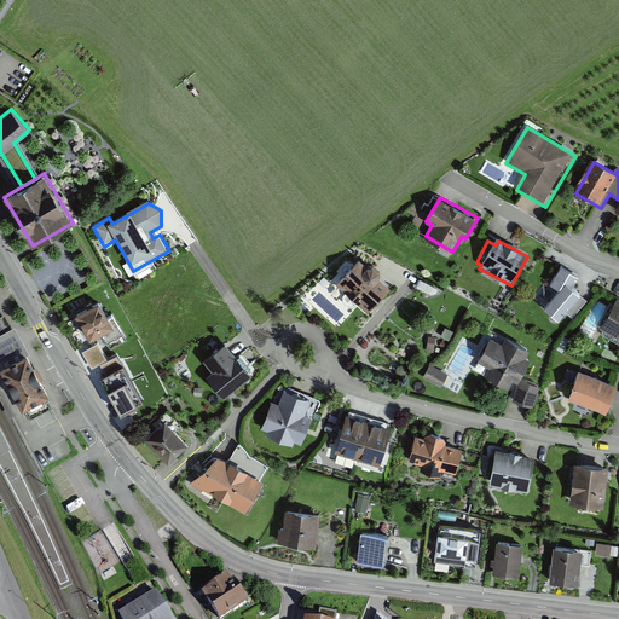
[(368,313),(389,288),(380,279),(380,272),(374,266),(366,266),(359,260),(335,284),(368,313)]
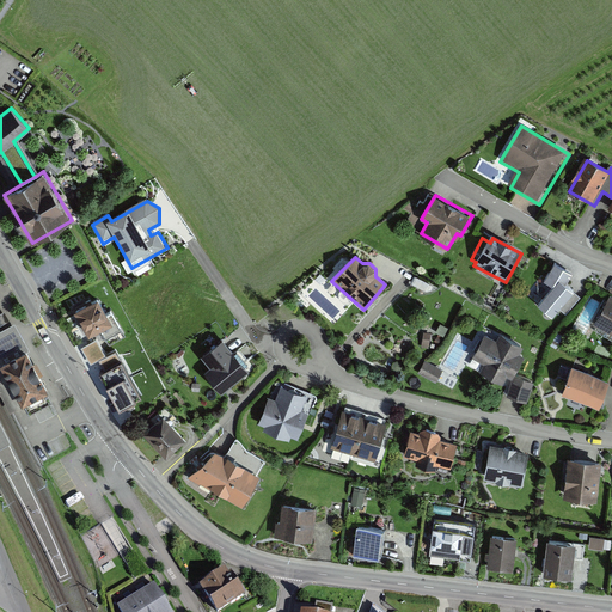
[(552,316),(573,291),(567,283),(571,273),(554,263),(543,281),(552,286),(538,304),(552,316)]
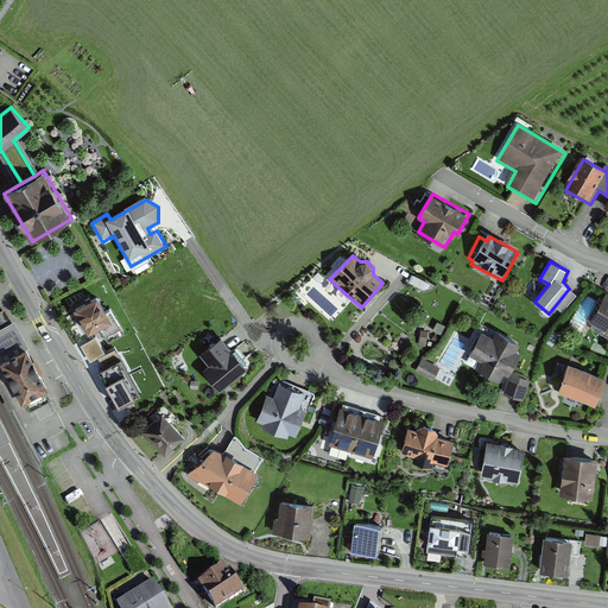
[(607,334),(607,295),(589,323),(607,334)]
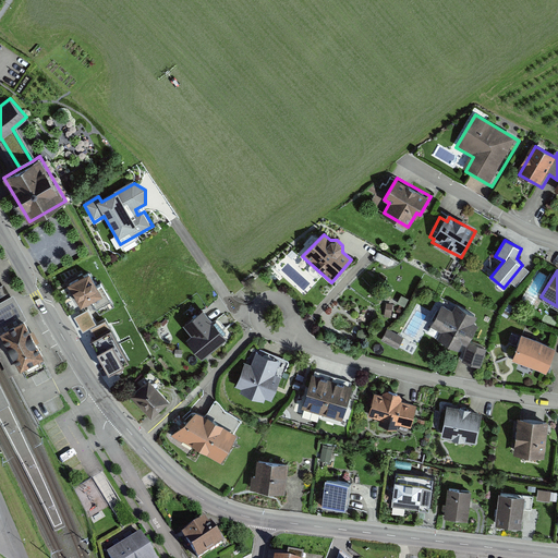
[(98,287),(89,273),(68,284),(81,307),(93,301),(96,305),(109,296),(101,284),(98,287)]
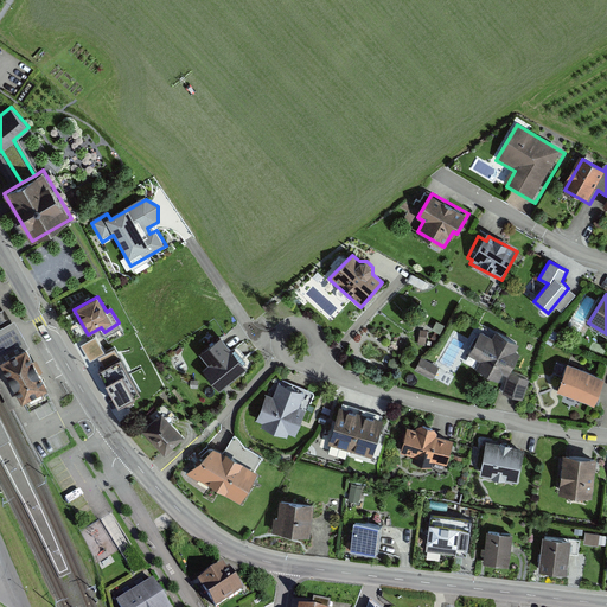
[(13,320),(0,327),(0,362),(0,363),(24,349),(29,346),(21,334),(13,320)]
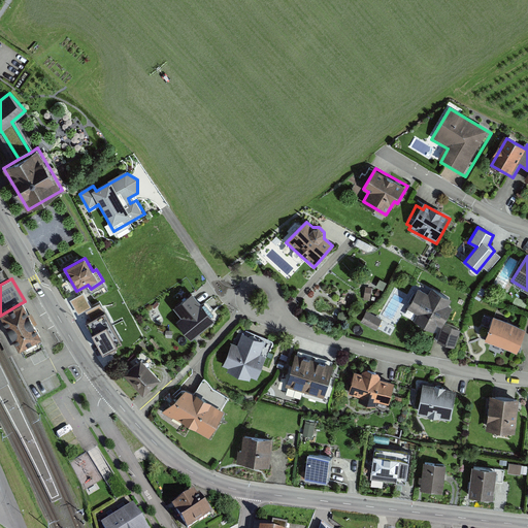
[(363,298),(371,300),(373,288),(365,287),(363,298)]
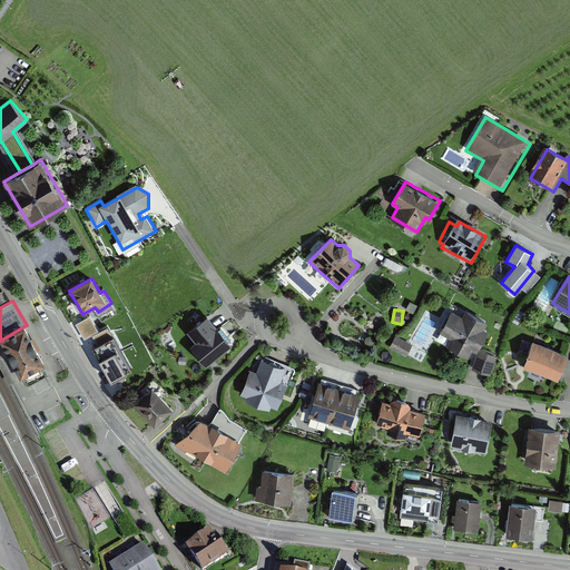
[(472,364),(491,327),(465,315),(462,321),(449,314),(439,336),(449,342),(444,350),(472,364)]
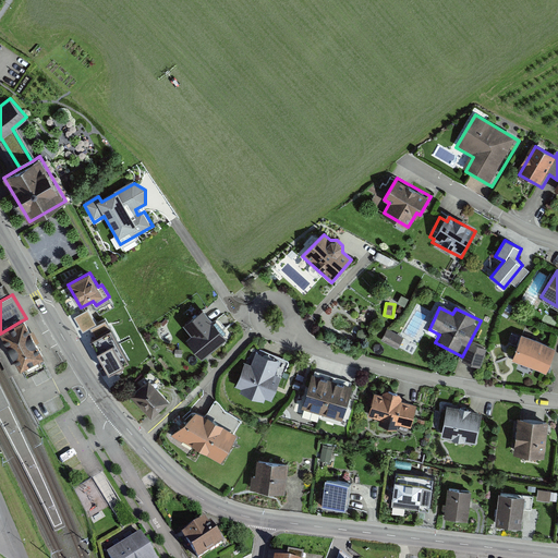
[(228,339),(203,308),(182,326),(191,336),(185,340),(203,360),(228,339)]
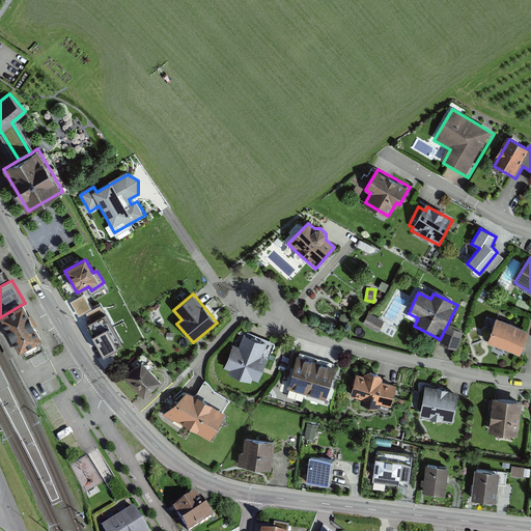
[(86,314),(92,311),(83,296),(71,303),(79,318),(86,314)]
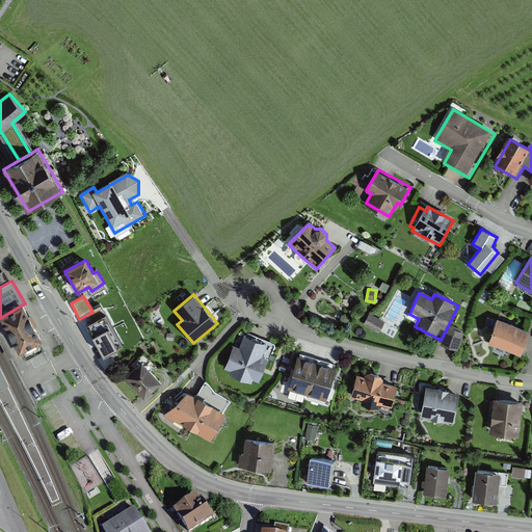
[(0,318),(19,350),(21,349),(22,351),(26,358),(45,348),(40,339),(21,306),(0,318)]
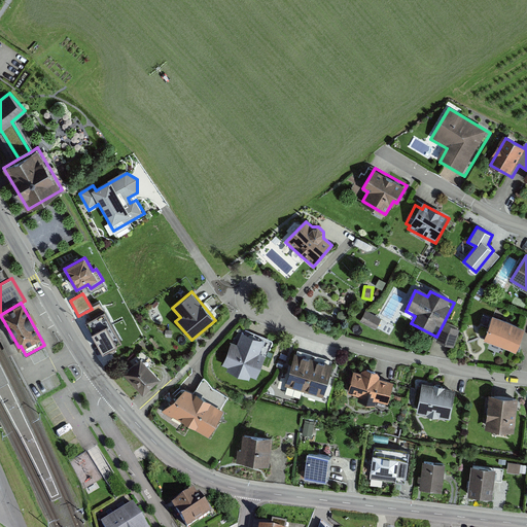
[(85,323),(103,356),(121,346),(99,305),(92,309),(85,312),(91,321),(85,323)]
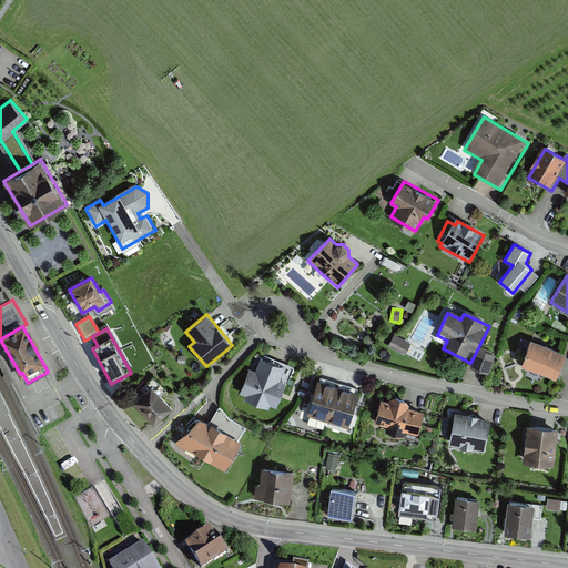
[(405,355),(412,344),(394,335),(388,346),(405,355)]
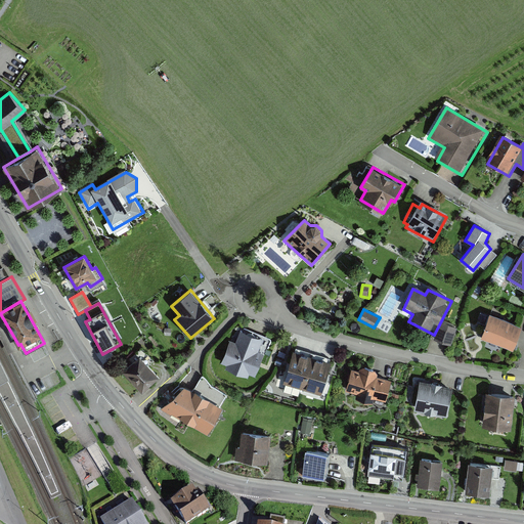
[(0,337),(9,353),(22,346),(20,344),(18,345),(0,313),(0,312),(0,337)]
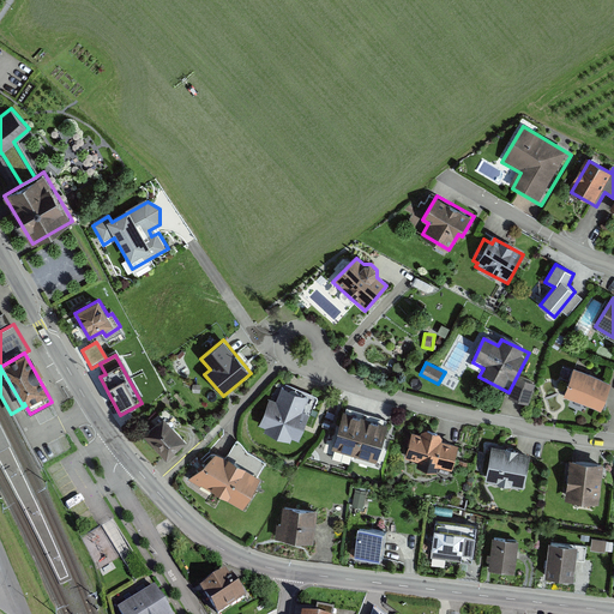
[(601,405),(609,381),(575,369),(566,393),(601,405)]
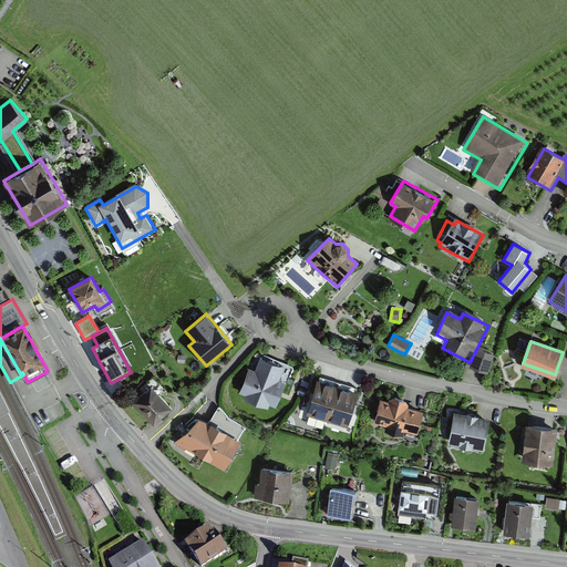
[(495,358),(477,351),(470,372),(488,379),(495,358)]
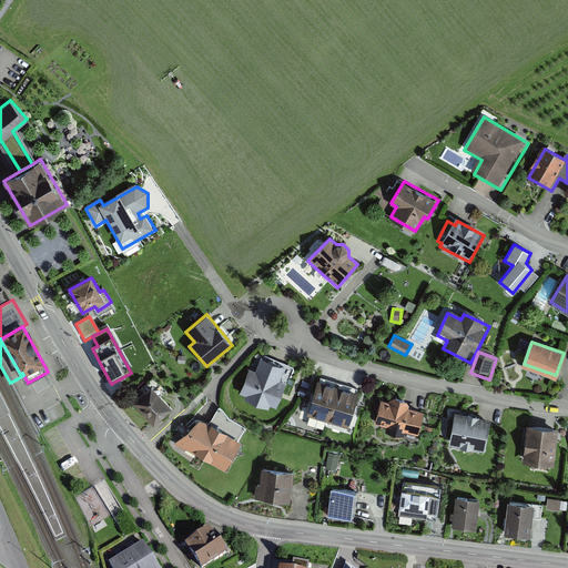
[(271,406),(277,409),(293,371),(262,358),(256,373),(249,369),(239,394),(246,397),(244,401),(270,411),(271,406)]
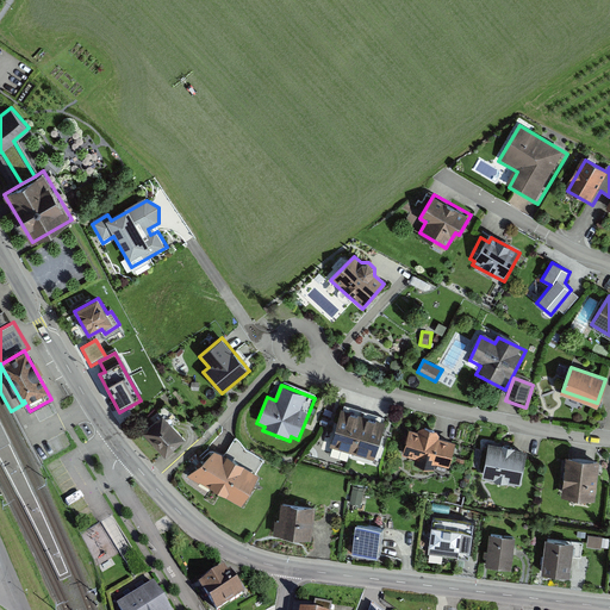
[(353,454),(365,416),(342,409),(330,447),(353,454)]
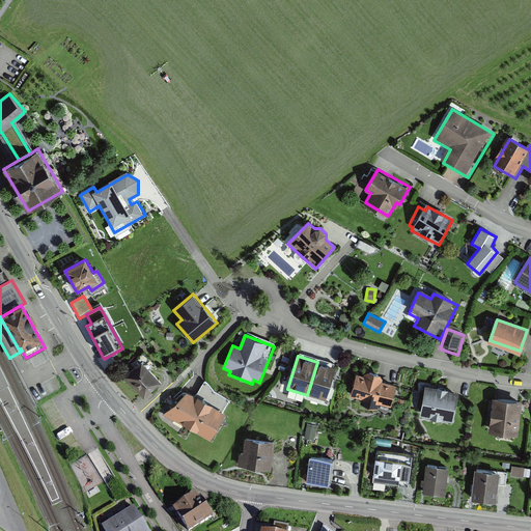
[(145,398),(162,382),(141,361),(124,378),(145,398)]
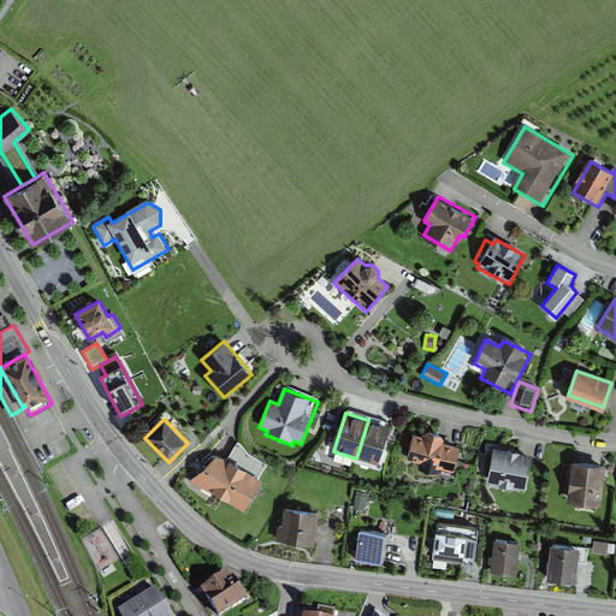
[(379,465),(391,427),(368,420),(356,458),(379,465)]
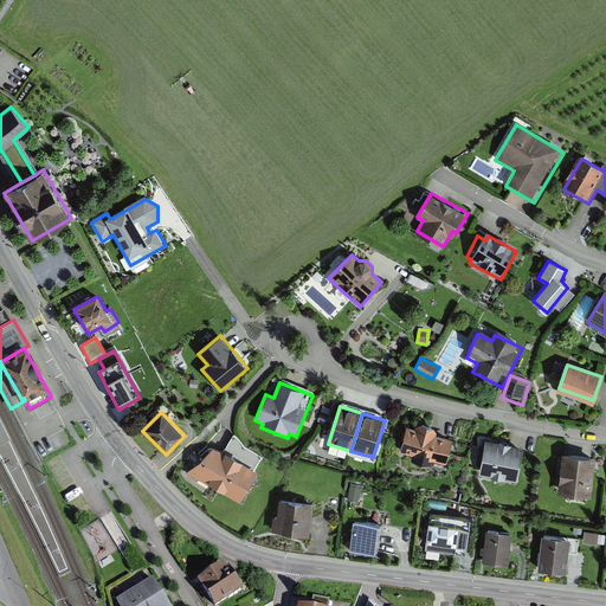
[(0,419),(0,443),(11,438),(0,419)]
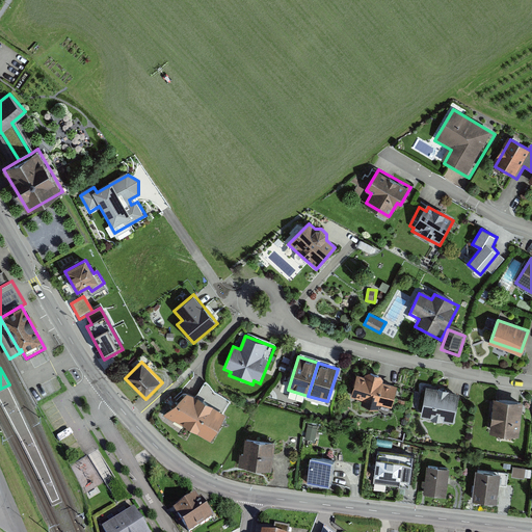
[(393,408),(399,386),(383,381),(384,376),(367,372),(366,377),(357,375),(352,397),(363,400),(362,405),(380,410),(382,405),(393,408)]
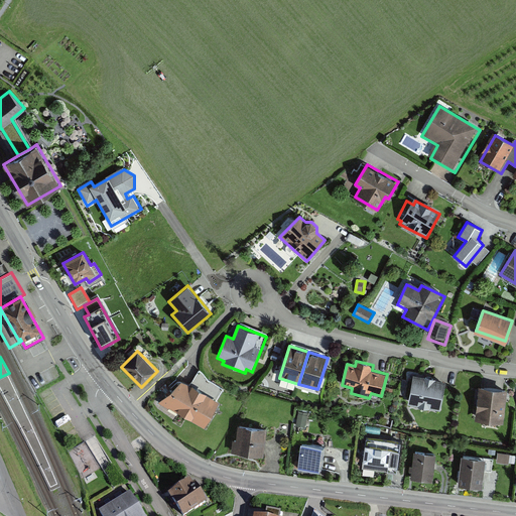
[(205,430),(219,404),(217,402),(223,391),(208,382),(200,371),(189,385),(181,381),(158,404),(205,430)]
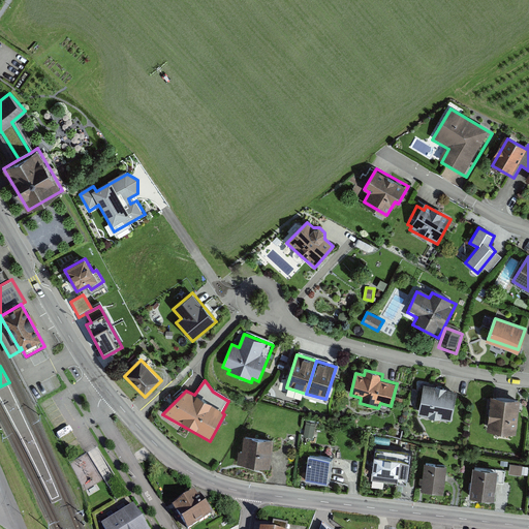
[(452,422),(458,392),(424,384),(417,415),(452,422)]
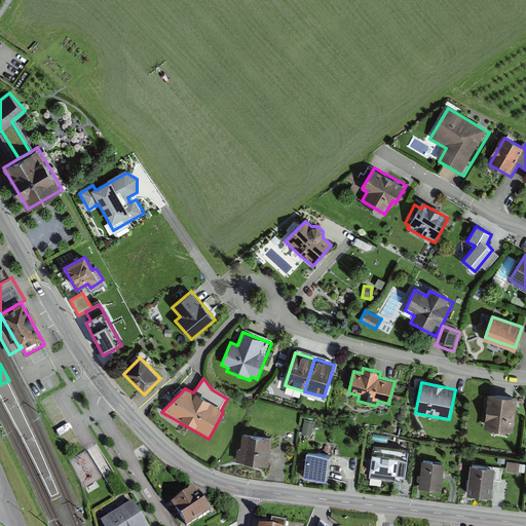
[(514,431),(518,398),(489,393),(484,428),(514,431)]
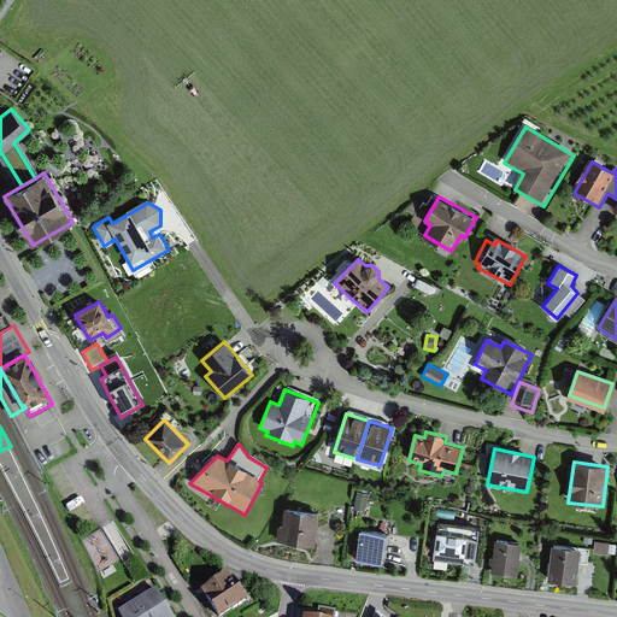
[(275,544),(313,547),(317,515),(282,511),(281,528),(276,528),(275,544)]
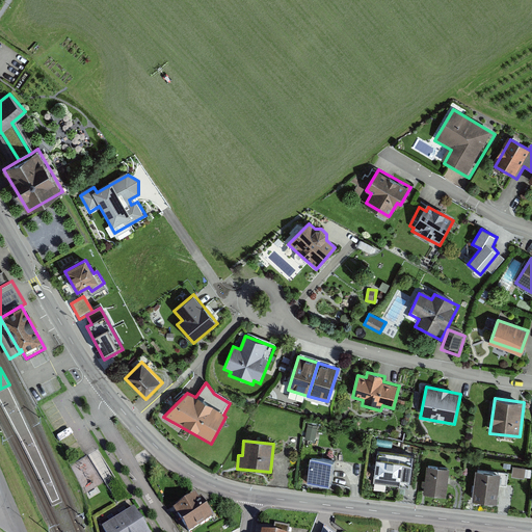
[(410,488),(415,457),(377,453),(374,484),(410,488)]
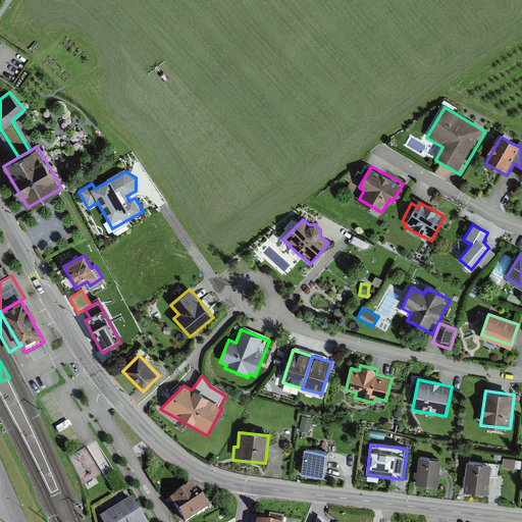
[(302,473),(324,476),(327,453),(305,449),(302,473)]
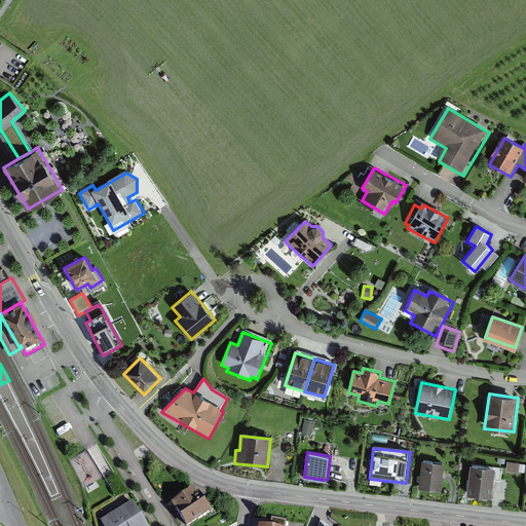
[(442,491),(445,463),(422,460),(420,474),(417,474),(416,480),(419,480),(418,488),(442,491)]
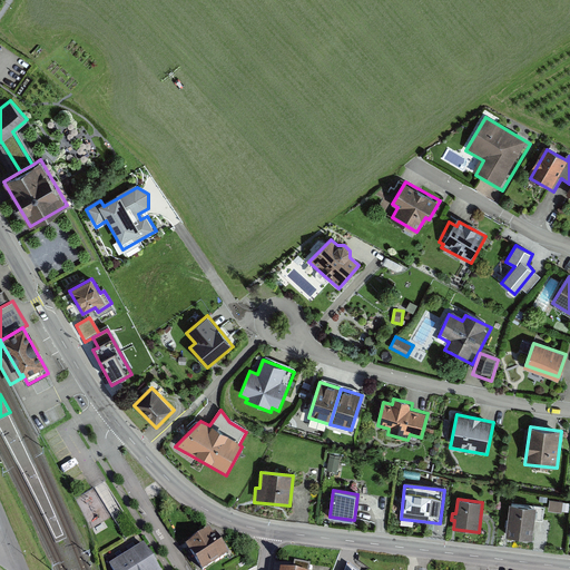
[(532,540),(537,508),(510,504),(505,537),(532,540)]
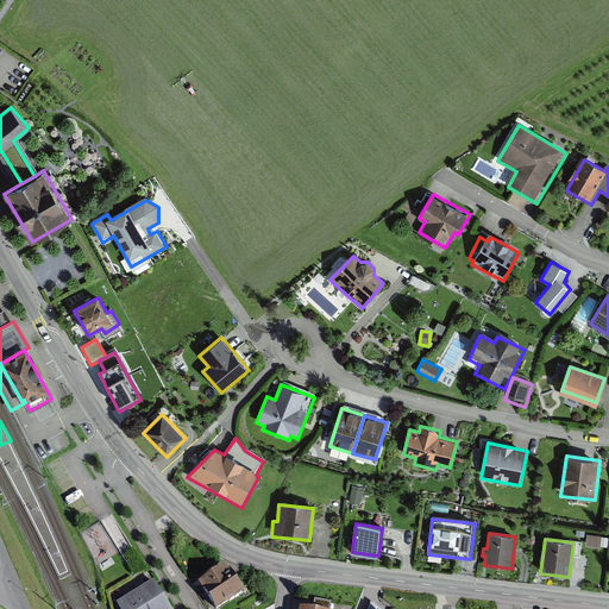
[(600,546),(584,544),(583,554),(598,557),(600,546)]
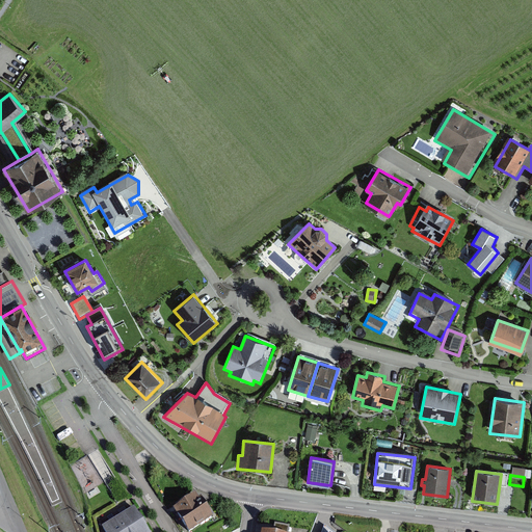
[(185,531),(189,531),(212,520),(197,496),(183,504),(173,510),(185,531)]
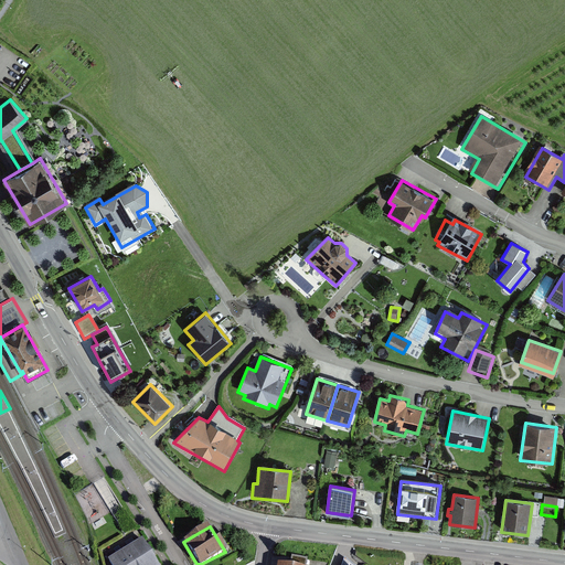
[(110,564),(157,564),(142,540),(108,561),(110,564)]
